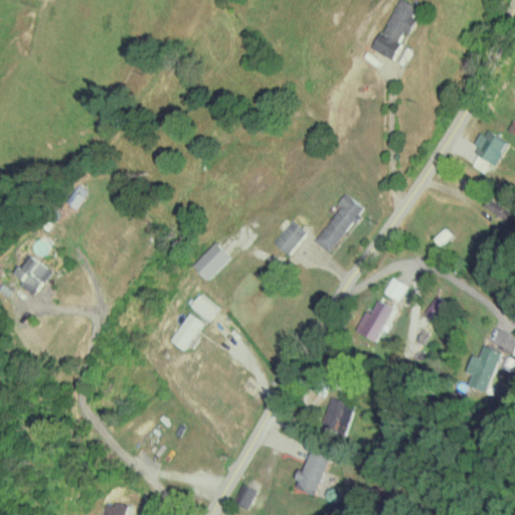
[(398,0),(374,48),(393,58),(406,32),(410,34),(418,17),(414,15),(418,7),(405,0),(398,0)]
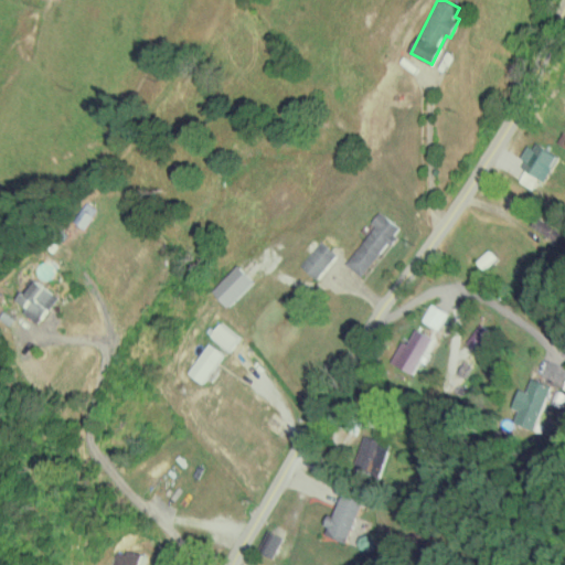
[(520,166),(544,181),(560,156),(535,140),(520,166)]
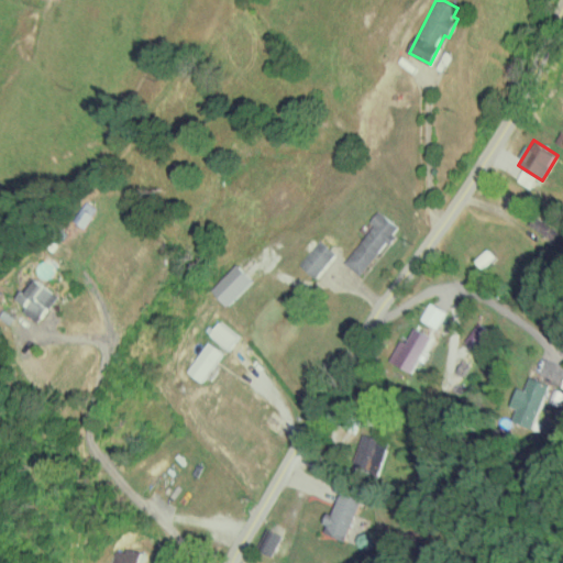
[(87,228),(98,207),(86,201),(75,221),(87,228)]
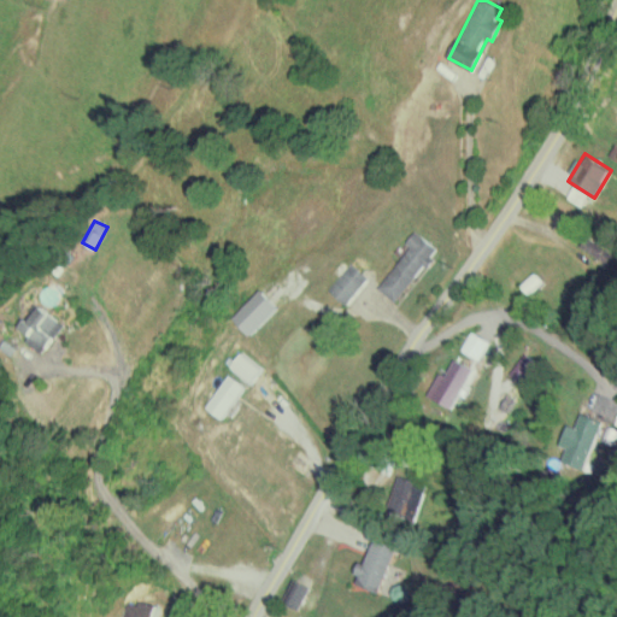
[(398,303),(438,247),(413,230),(405,242),(409,245),(377,288),(398,303)]
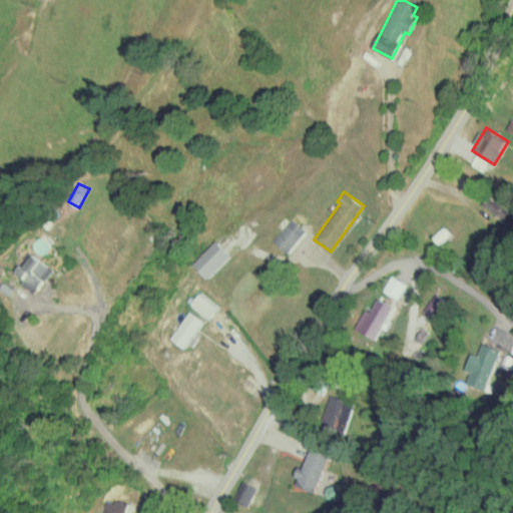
[(512,211),(489,195),(483,203),(512,223),(512,211)]
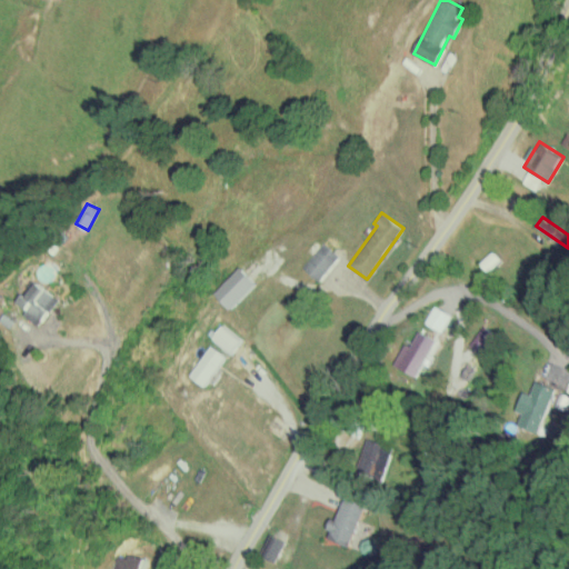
[(313,253),(302,267),(320,281),(341,256),(321,240),(311,252),(313,253)]
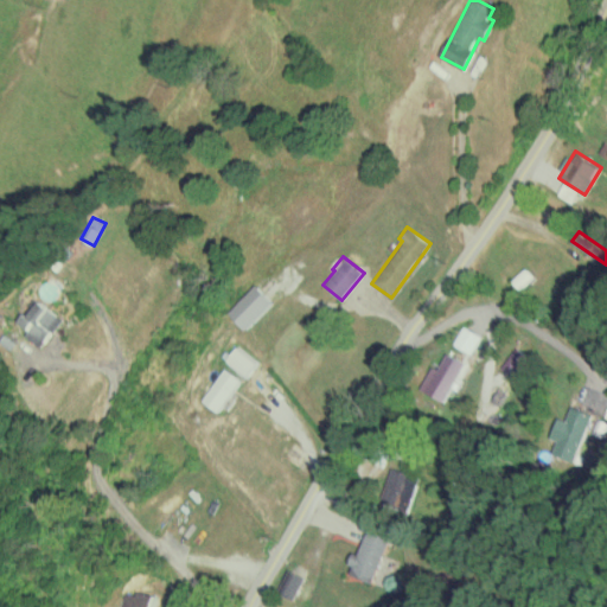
[(531,274),(525,268),(512,281),(519,287),(531,274)]
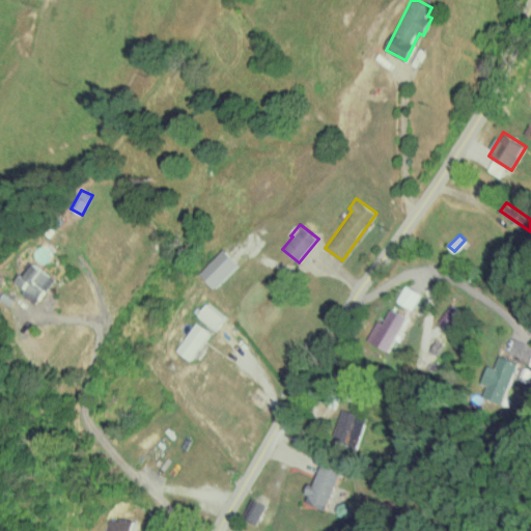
[(200,273),(217,288),(240,263),(224,248),(200,273)]
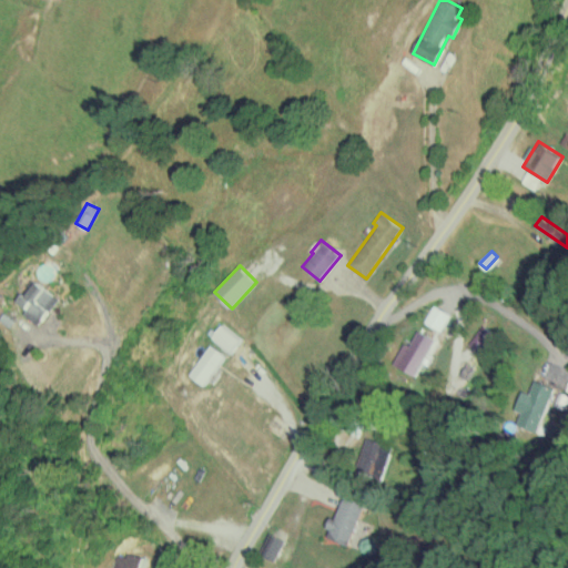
[(22,314),(41,325),(58,296),(33,281),(20,303),(27,307),(22,314)]
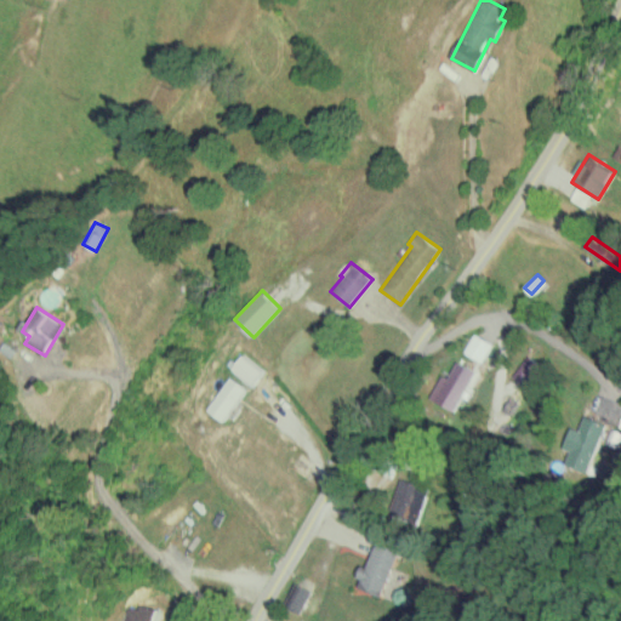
[(482,360),(491,341),(474,334),(465,353),(482,360)]
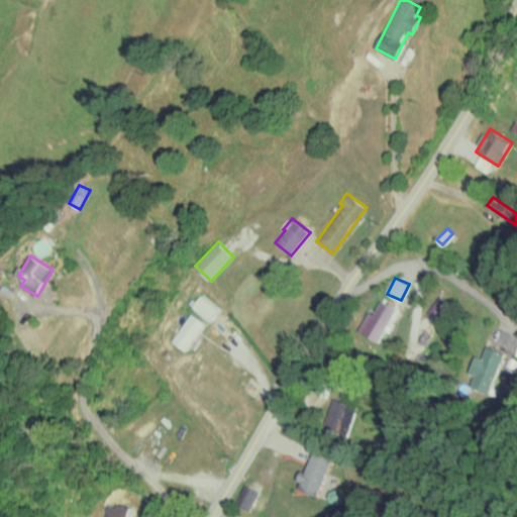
[(211,321),(221,307),(202,294),(192,308),(211,321)]
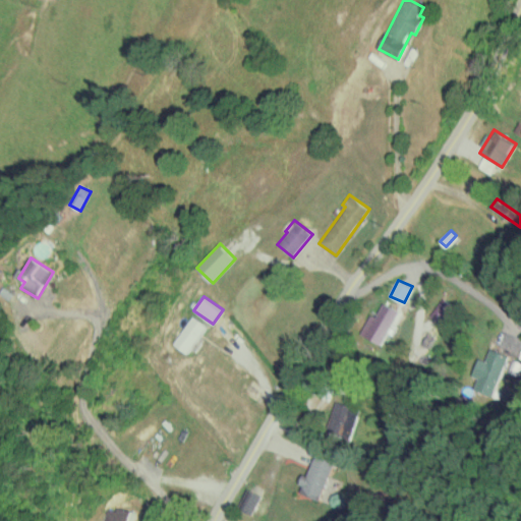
[(431,316),(443,324),(454,303),(442,297),(431,316)]
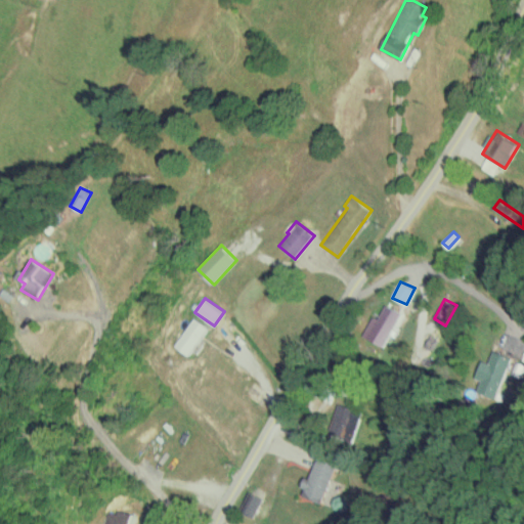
[(403,313),(386,304),(379,318),(374,316),(363,336),(383,346),(390,334),(392,335),(403,313)]
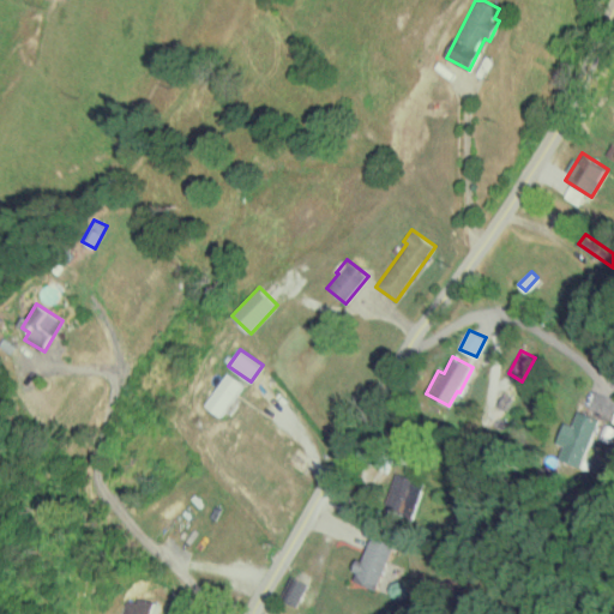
[(244,381),(226,372),(206,407),(224,416),(244,381)]
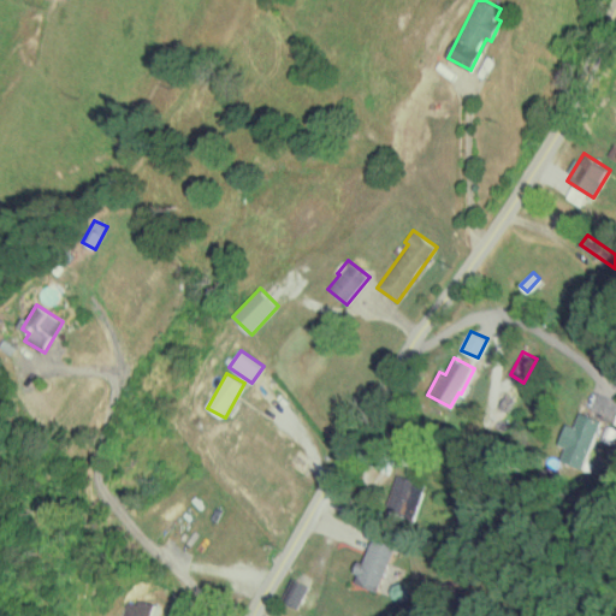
[(562,462),(585,468),(599,418),(578,412),(562,462)]
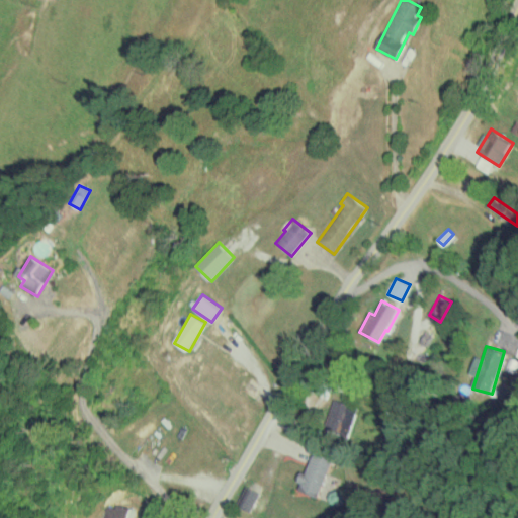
[(357,407),(335,399),(325,427),(347,435),(357,407)]
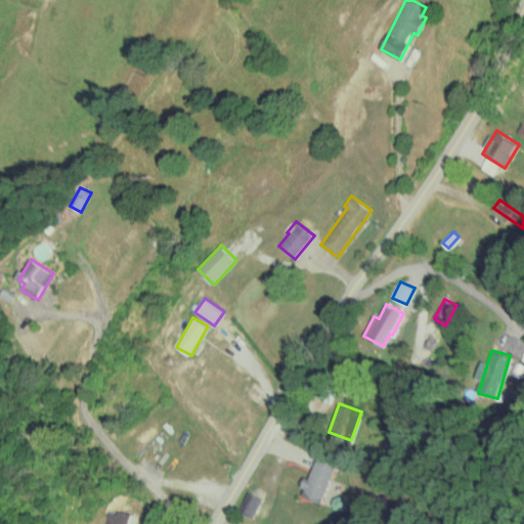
[(301,495),(322,503),(337,464),(317,457),(310,479),(307,478),(301,495)]
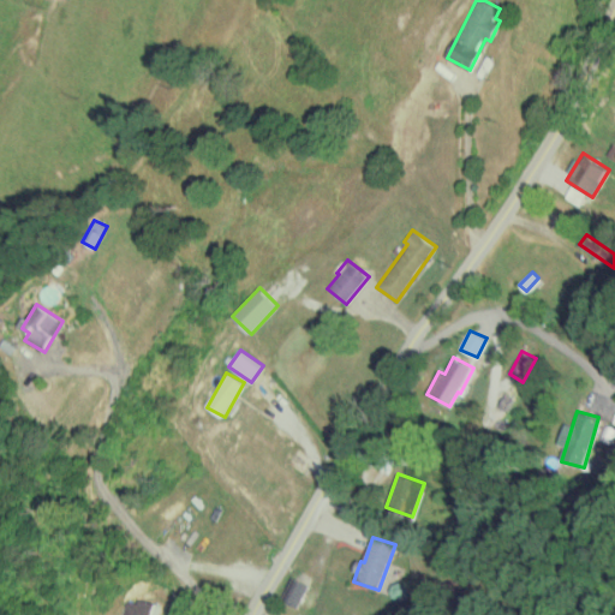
[(282,601),(298,608),(308,584),(293,578),(282,601)]
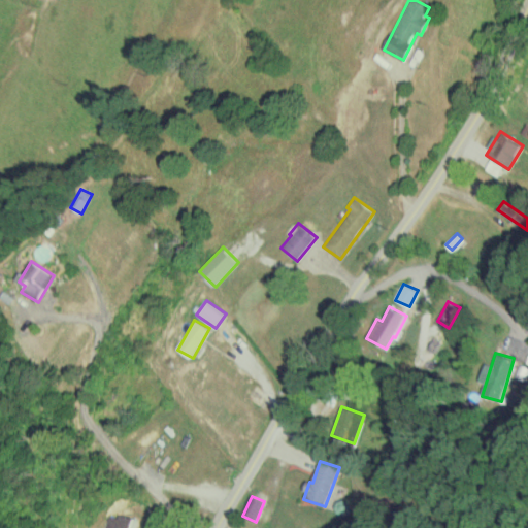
[(135,527),(138,520),(118,514),(117,517),(107,515),(103,527),(135,527)]
